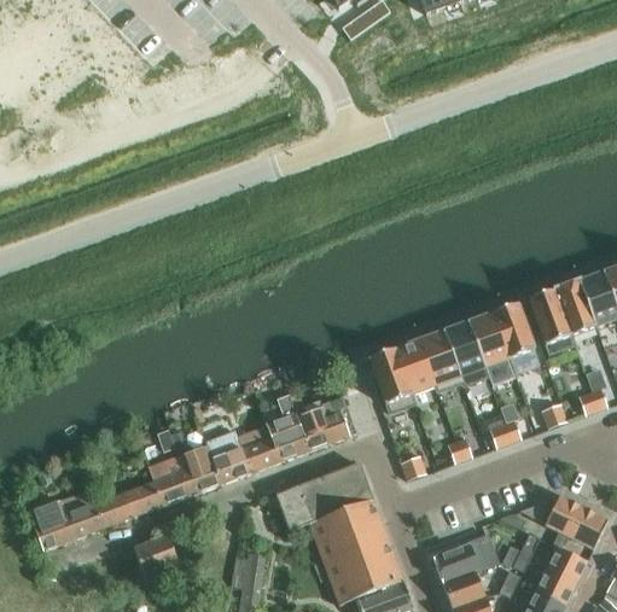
[(322,0),(341,21),(364,0),(322,0)]
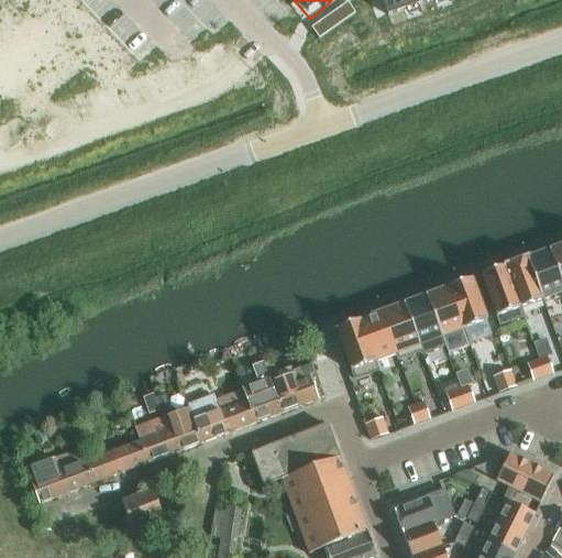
[(344,0),(312,23),(320,33),(356,8),(351,0),(344,0)]
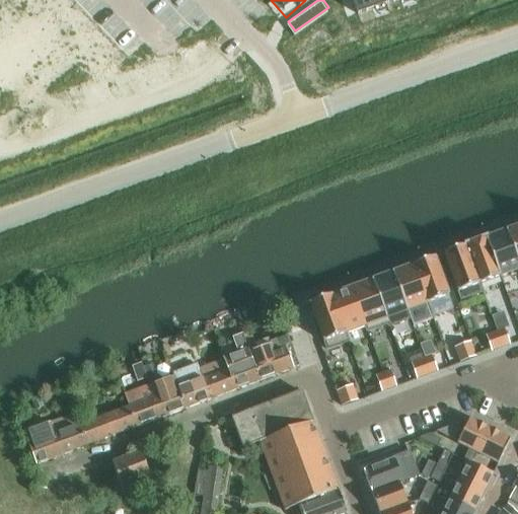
[(357,0),(362,13),(397,0),(357,0)]
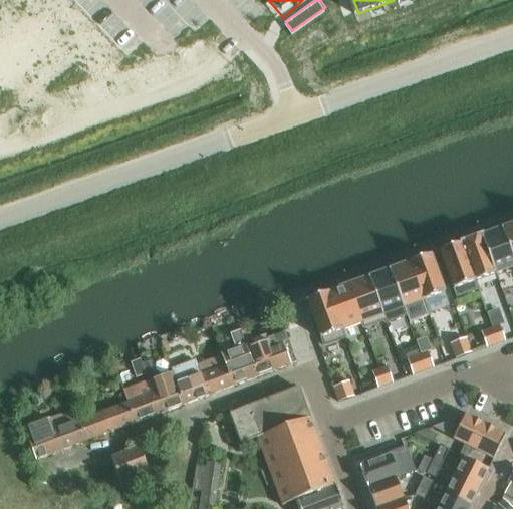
[(512,220),(502,225),(512,253),(512,220)]
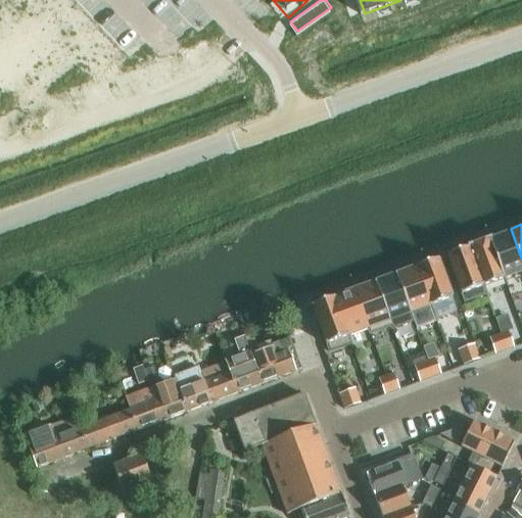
[(521,257),(511,229),(490,237),(505,275),(521,268),(521,257)]
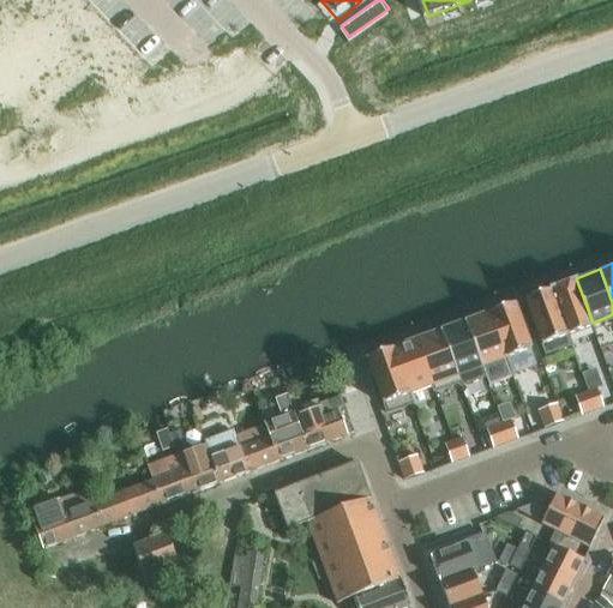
[(576,278),(552,287),(571,341),(572,339),(570,331),(593,323),(576,278)]
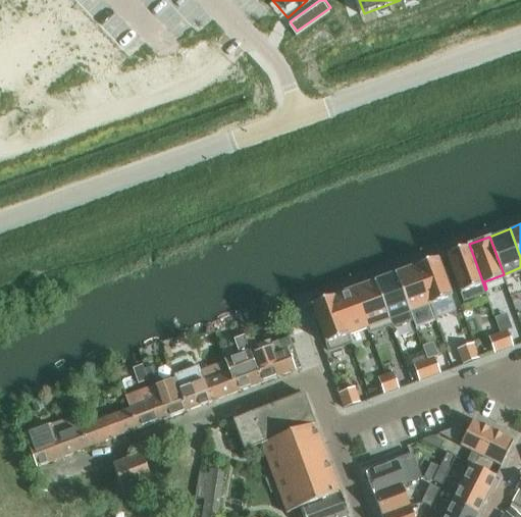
[(469,244),(448,252),(455,271),(464,298),(485,290),(469,244)]
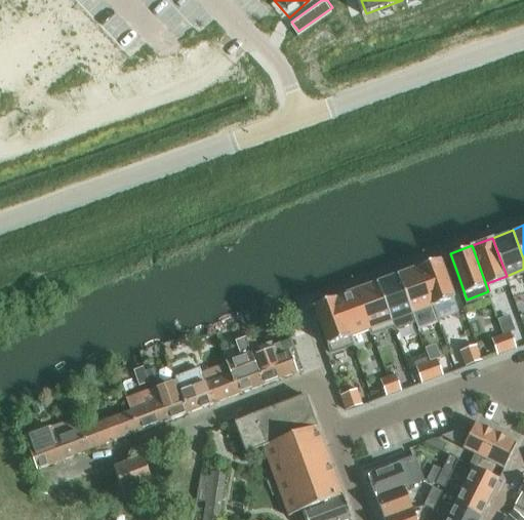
[(441,256),(417,265),(432,304),(454,295),(448,276),(441,256)]
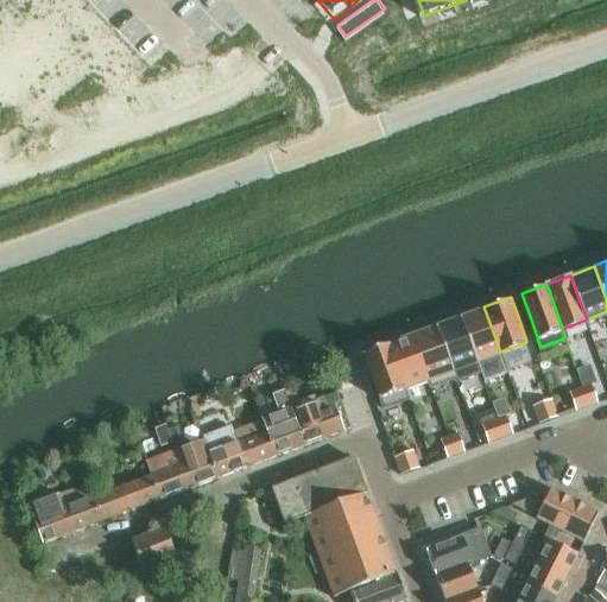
[(484,306),(459,316),(478,369),(482,368),(479,360),(500,352),(484,306)]
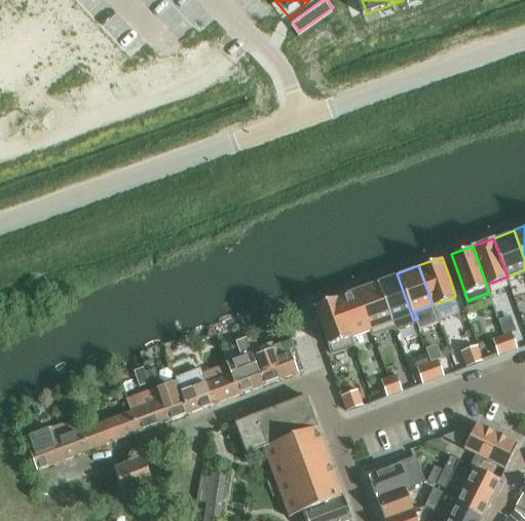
[(397,273),(376,282),(391,325),(394,324),(395,327),(413,320),(397,273)]
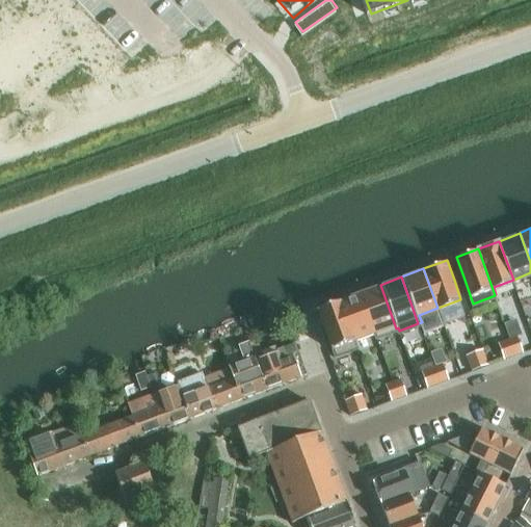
[(380,285),(359,292),(373,332),(374,332),(375,336),(396,328),(380,285)]
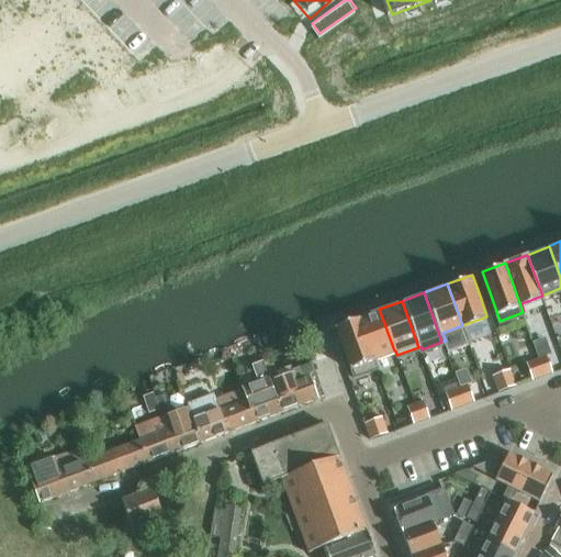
[(379,309),(358,316),(376,366),(379,365),(376,357),(394,351),(379,309)]
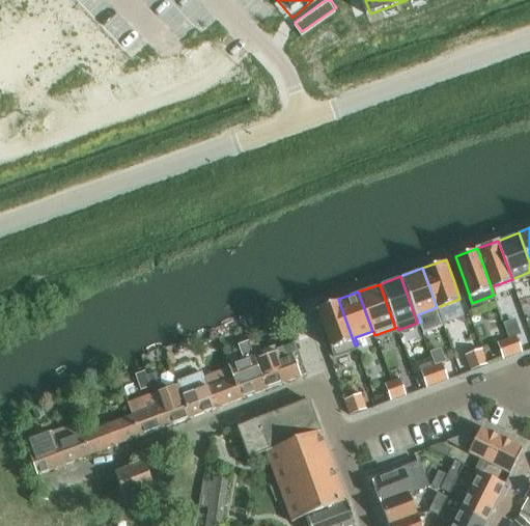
[(338,299),(317,307),(335,353),(355,345),(338,299)]
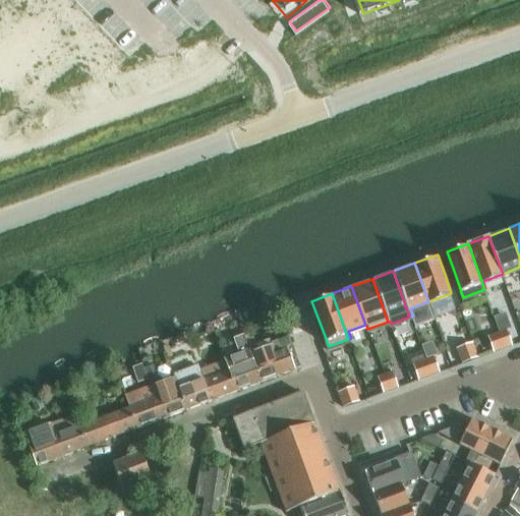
[(245,332),(244,332),(262,379),(300,364),(289,333),(272,339),(273,344),(261,348),(254,332),(250,334),(244,316),(239,318),(245,332)]
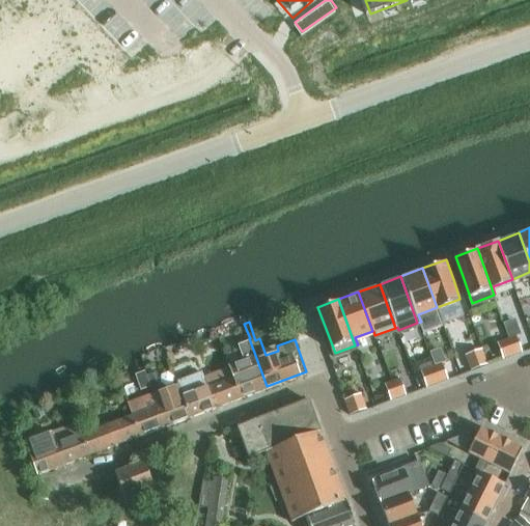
[(226,331),(219,333),(222,342),(229,340),(226,331)]
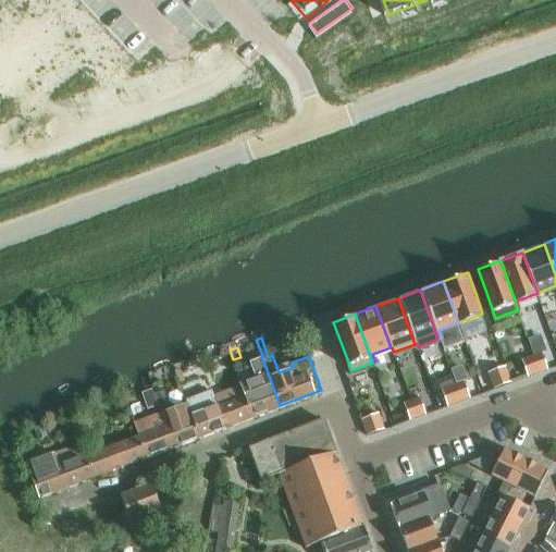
[(543,348),(534,352),(541,368),(548,366),(543,348)]
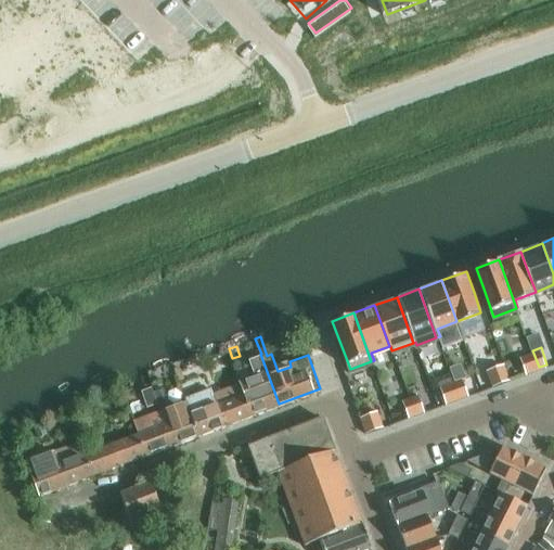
[(532,350),(525,354),(530,370),(539,367),(532,350)]
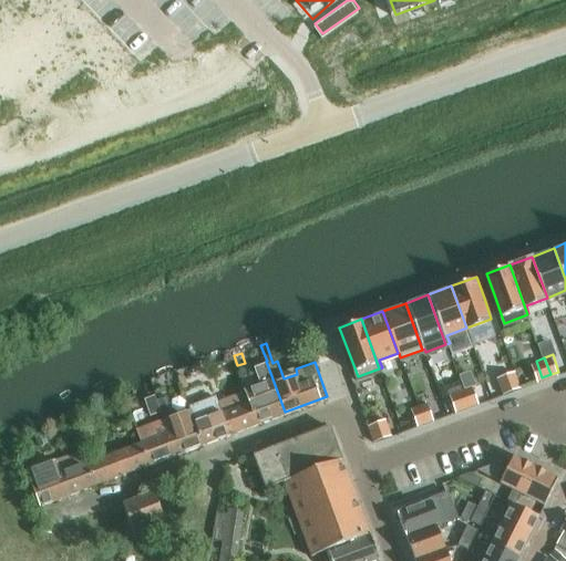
[(245,387),(257,423),(285,412),(266,361),(256,364),(261,382),(245,387)]
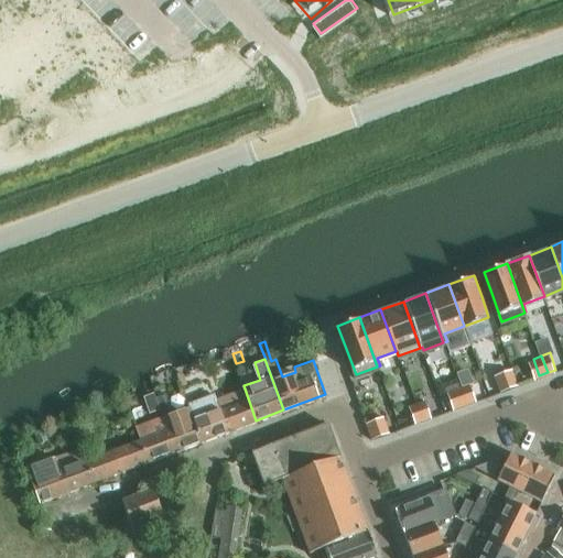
[(512,367),(496,373),(501,390),(518,383),(512,367)]
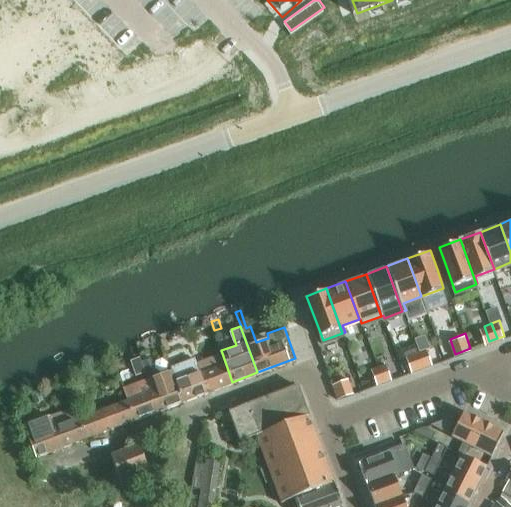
[(427,347),(417,351),(422,366),(432,362),(427,347)]
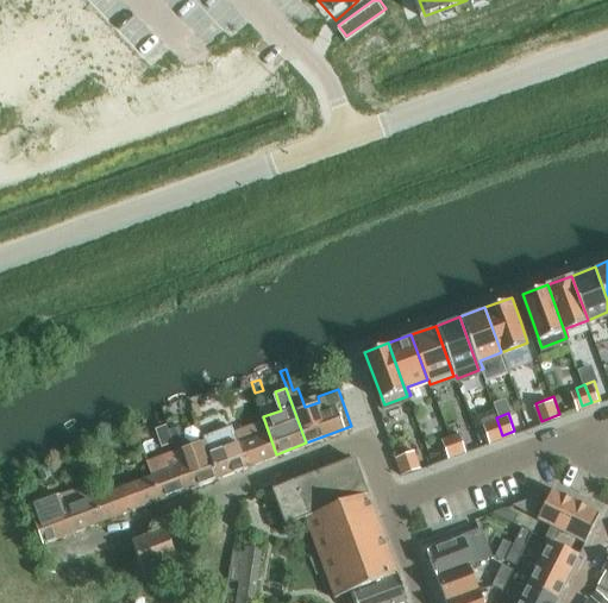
[(248,464),(276,454),(263,416),(262,418),(263,420),(250,425),(248,419),(242,421),(244,427),(237,431),(236,431),(248,464)]
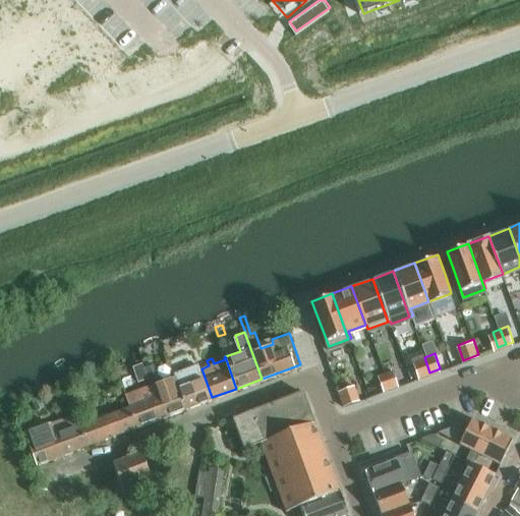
[(424,357),(414,360),(419,376),(429,373),(424,357)]
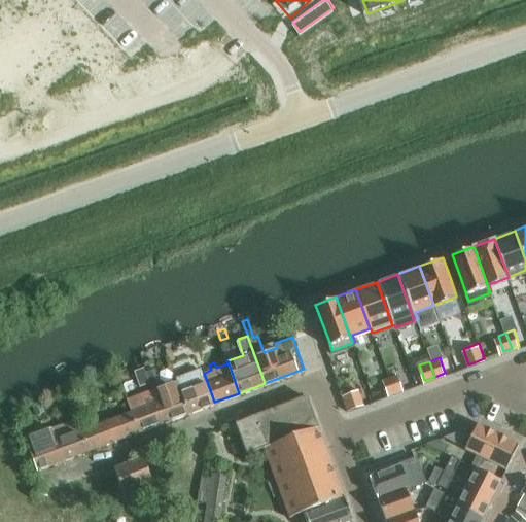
[(143,364),(135,368),(141,383),(148,380),(144,370),(143,364)]
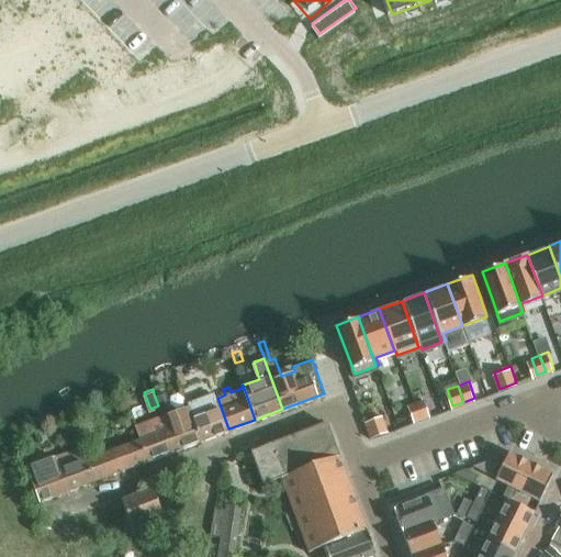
[(201,439),(228,429),(217,398),(219,398),(215,390),(188,400),(190,404),(189,404),(201,439)]
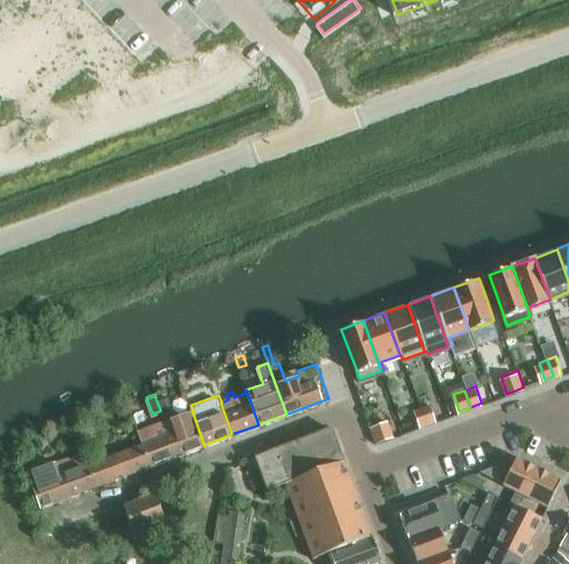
[(166,396),(156,399),(160,411),(170,407),(166,396)]
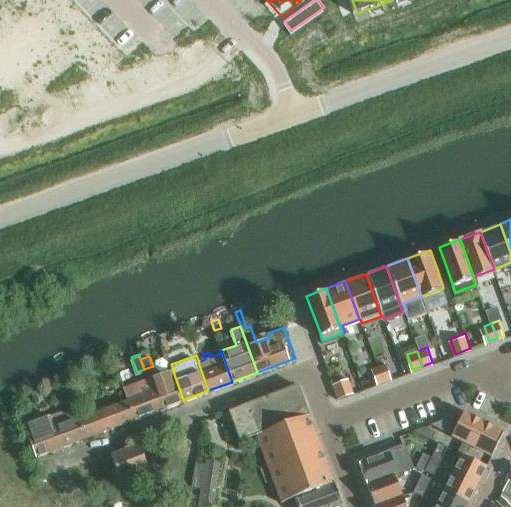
[(386,362),(376,366),(382,381),(392,377),(386,362)]
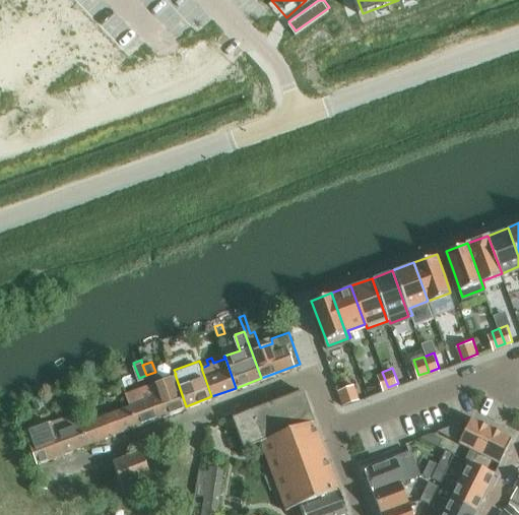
[(382,372),(377,374),(382,389),(388,387),(382,372)]
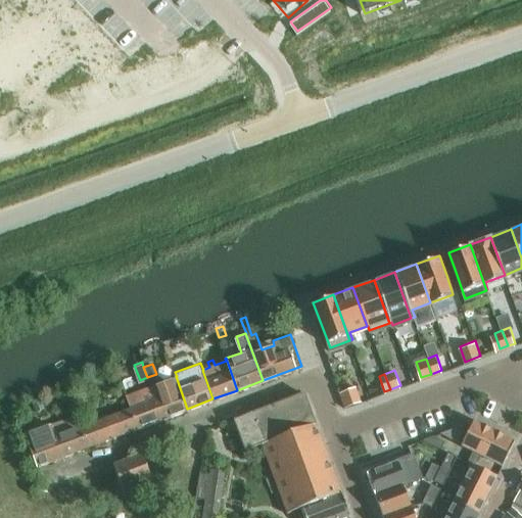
[(150,385),(161,418),(187,409),(176,376),(150,385)]
